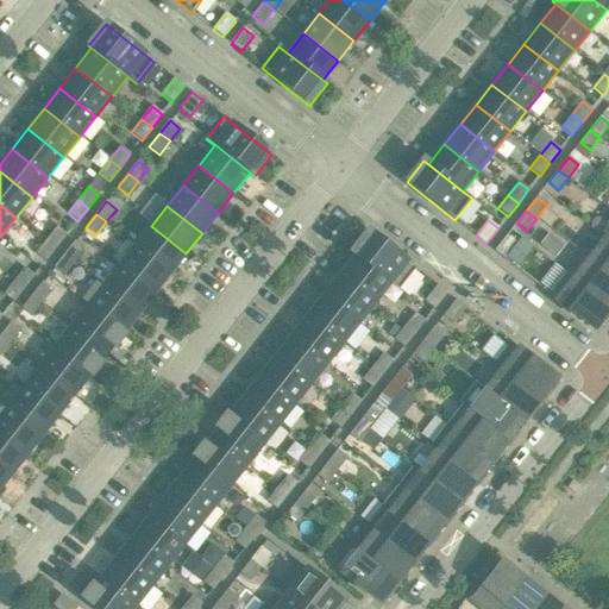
[(186,253),(151,226),(136,246),(170,274),(186,253)]
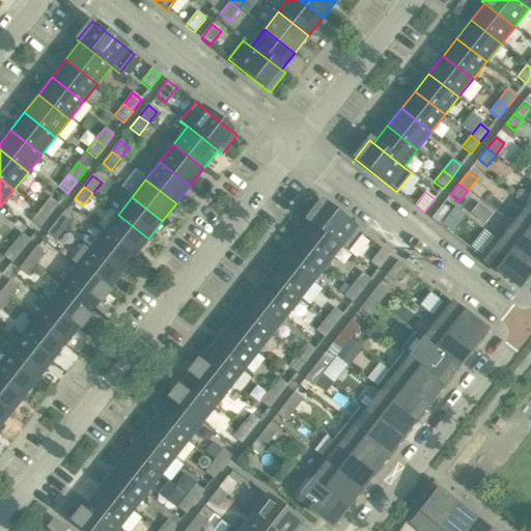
[(49,217),(58,205),(49,198),(40,210),(49,217)]
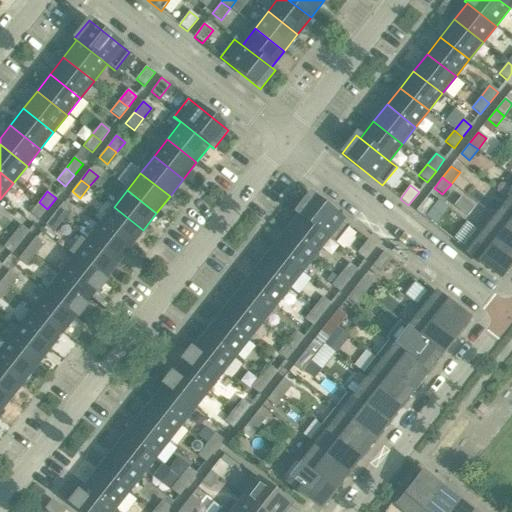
[(350,226),(309,194),(295,212),(336,244),(350,226)]
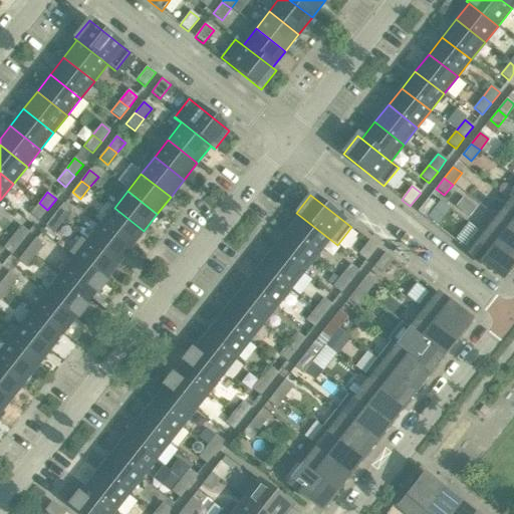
[(426,219),(436,206),(428,199),(417,212),(426,219)]
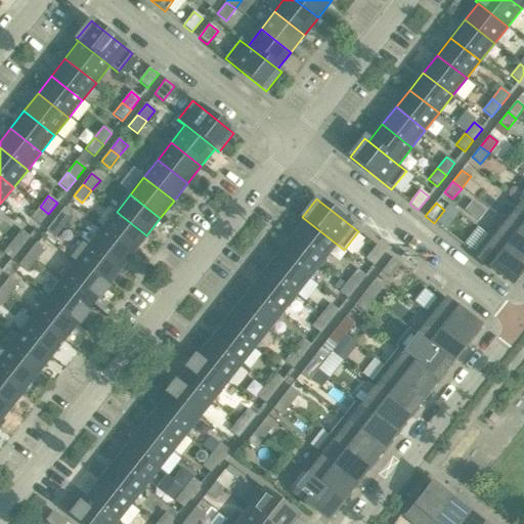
[(523,208),(521,206),(508,222),(501,217),(500,218),(523,236),(523,208)]
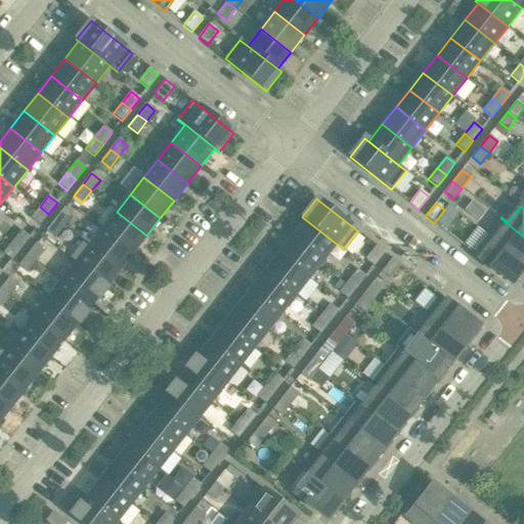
[(39,225),(48,214),(40,207),(31,218),(39,225)]
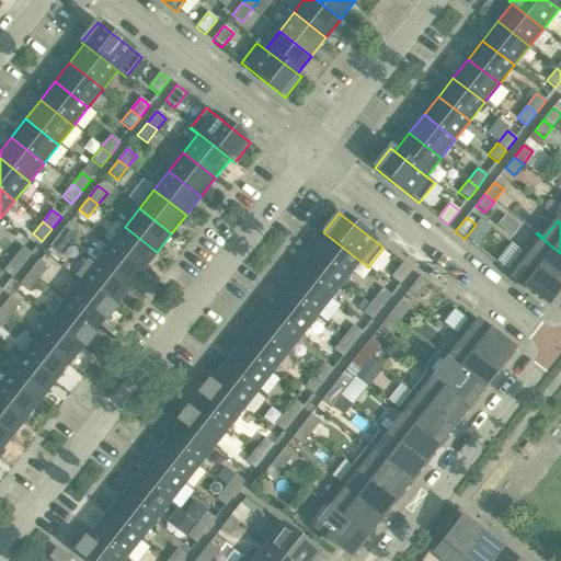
[(68,242),(78,230),(68,222),(59,235),(68,242)]
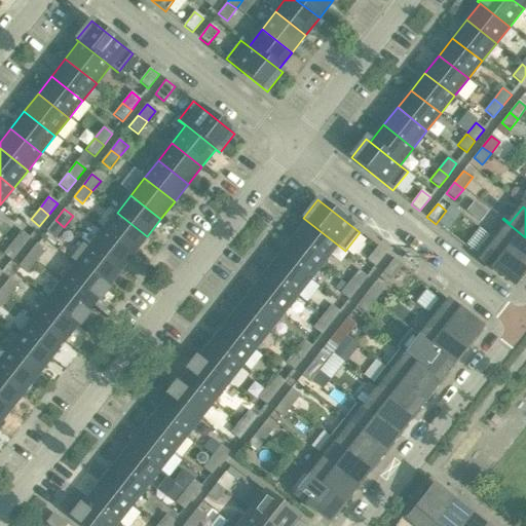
[(133,254),(147,236),(117,213),(103,230),(133,254)]
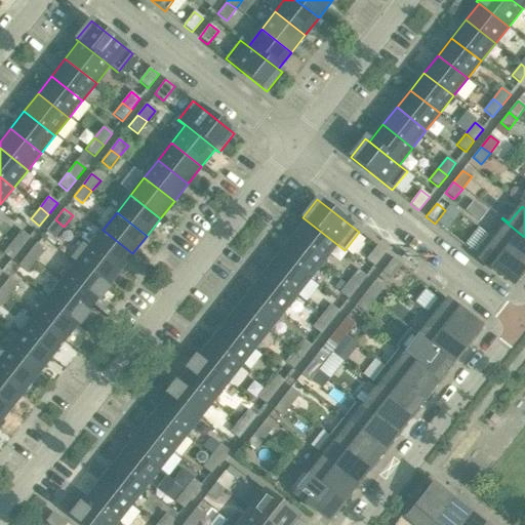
[(345,250),(303,217),(303,218),(306,221),(292,238),(322,261),(336,244),(344,250),(345,250)]
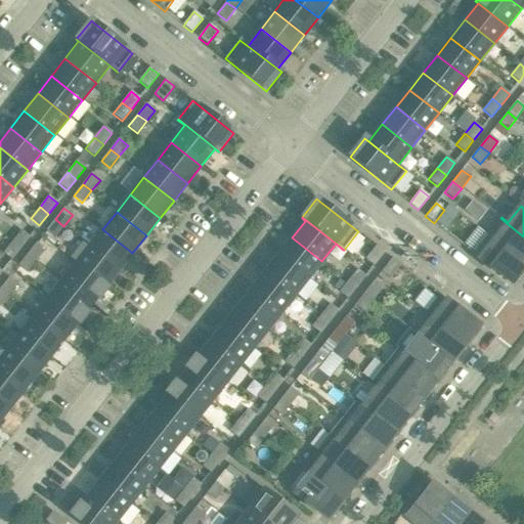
[(523,236),(500,218),(487,235),(523,264),(523,236)]
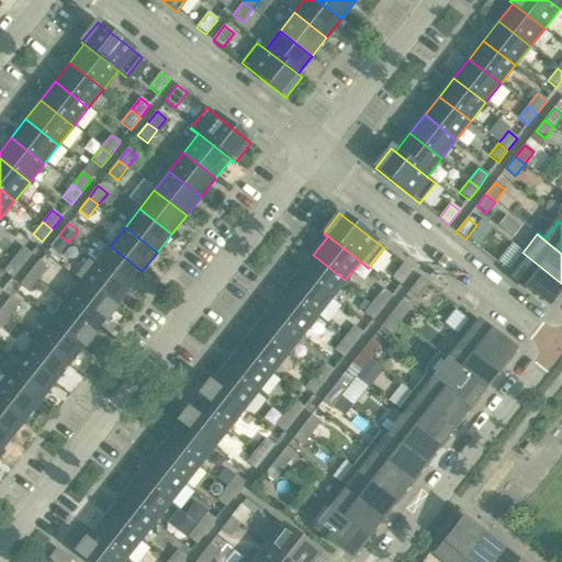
[(58,255),(68,243),(59,235),(49,247),(58,255)]
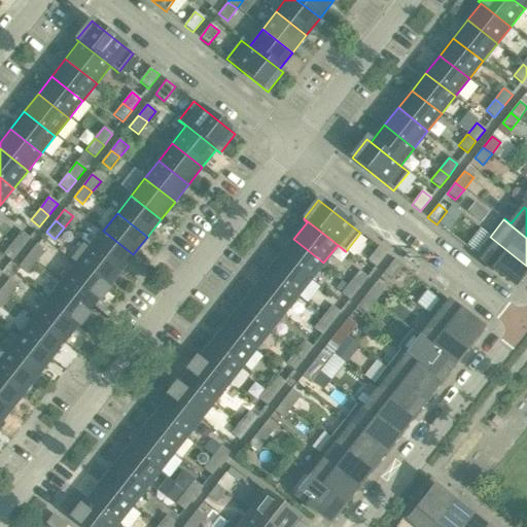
[(133,254),(103,231),(90,248),(119,272),(133,254)]
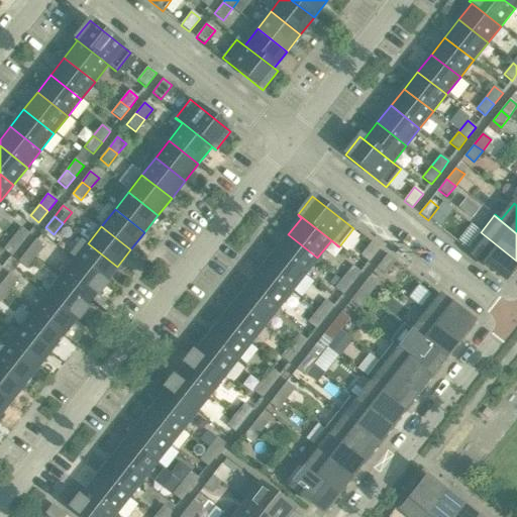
[(20,245),(29,234),(20,227),(12,238),(20,245)]
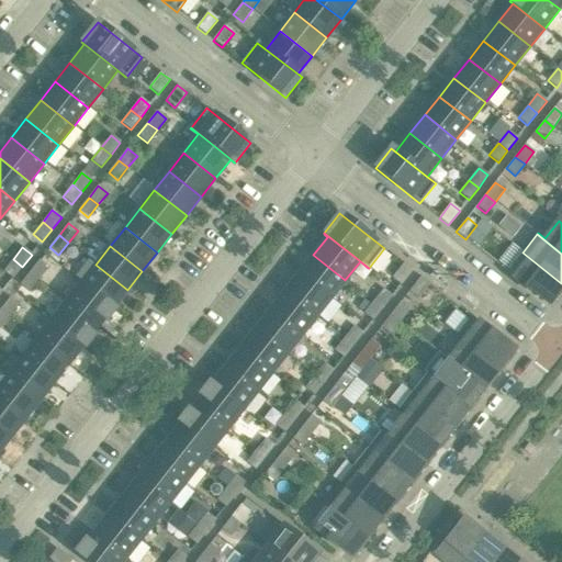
[(561,287),(561,283),(523,253),(507,272),(548,304),(561,287)]
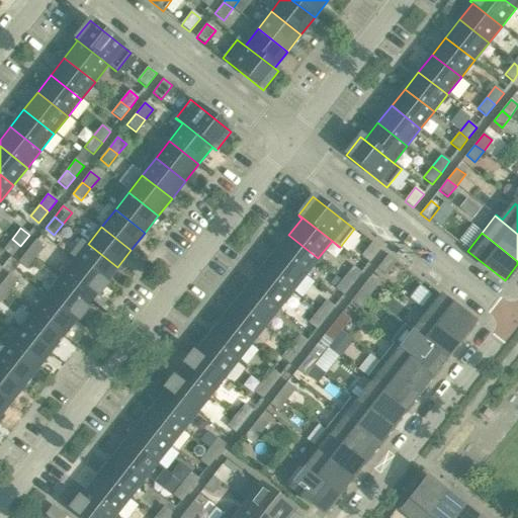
[(318,258),(288,235),(275,252),(305,275),(318,258)]
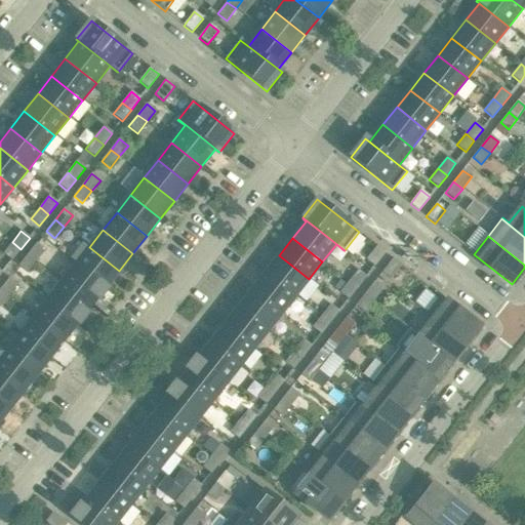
[(11,260),(21,249),(12,242),(3,254),(11,260)]
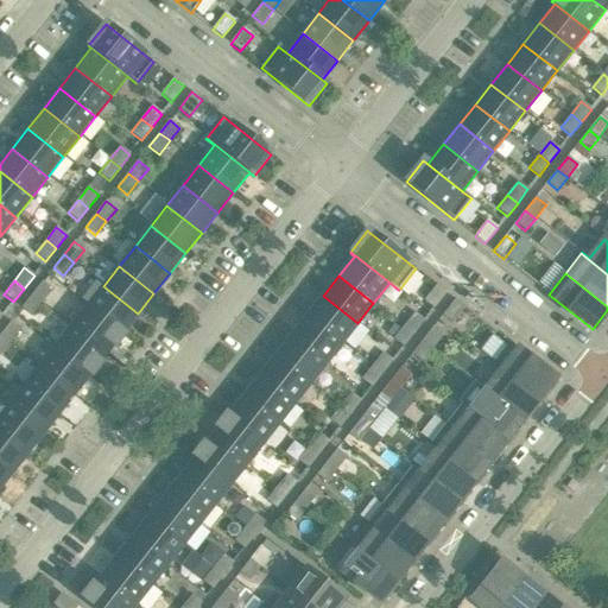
[(42,303),(52,290),(42,282),(32,295),(42,303)]
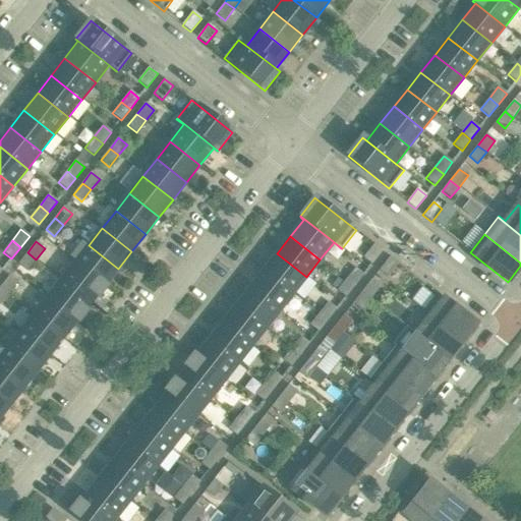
[(371,265),(383,251),(373,244),(363,257),(371,265)]
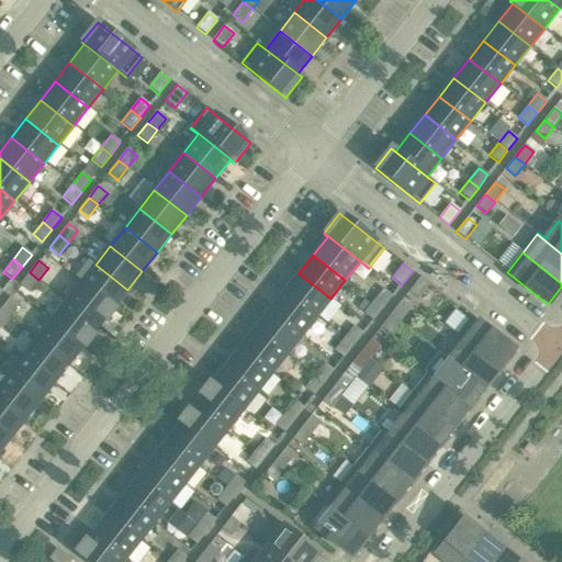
[(127,290),(96,265),(81,283),(113,308),(113,307),(127,290)]
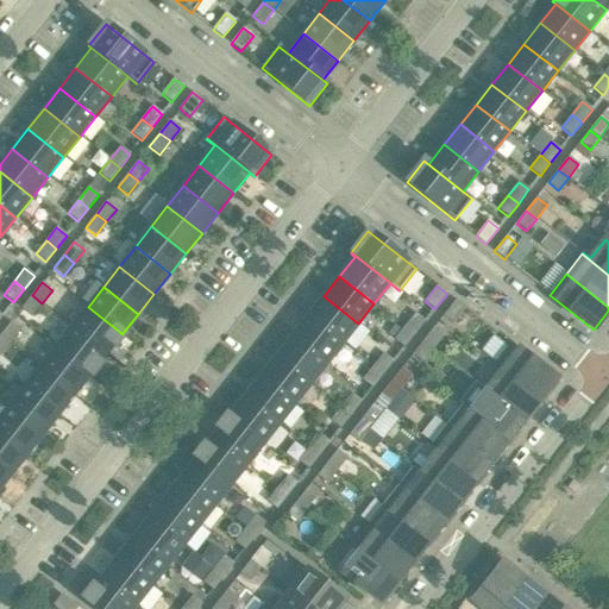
[(31,316),(42,303),(32,295),(22,309),(31,316)]
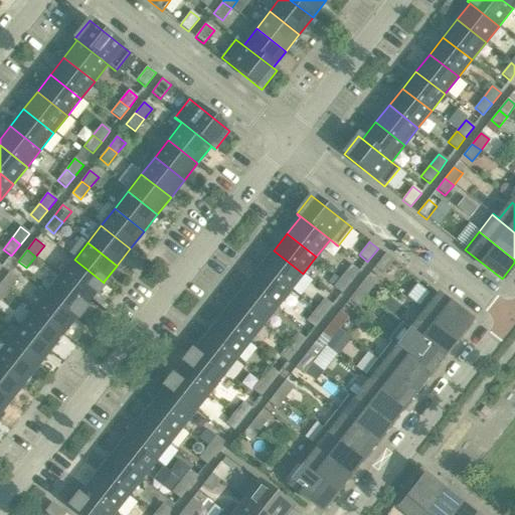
[(303,274),(274,250),(261,268),(290,291),(303,274)]
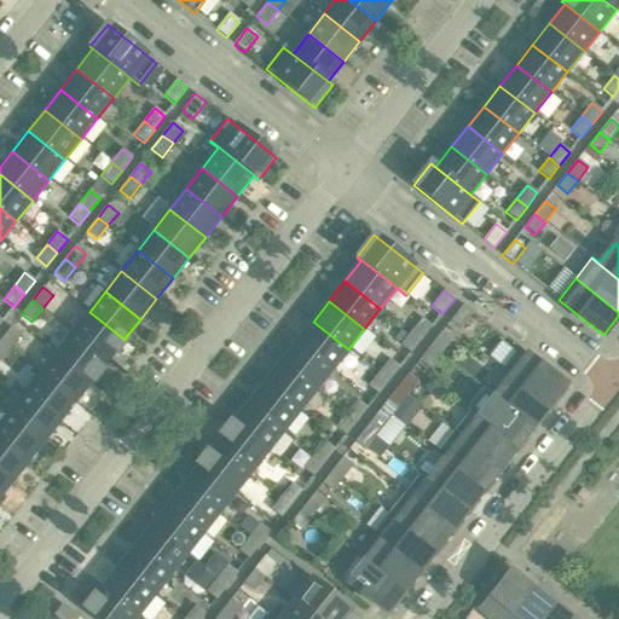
[(461,329),(473,313),(463,305),(450,322),(461,329)]
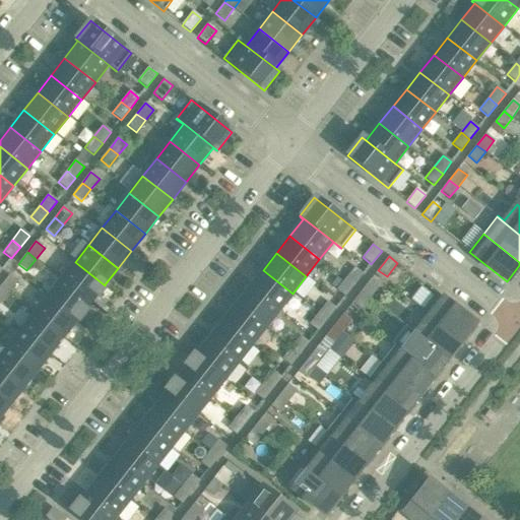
[(105,285),(75,262),(61,279),(90,303),(95,296),(99,298),(107,286),(105,284),(105,285)]
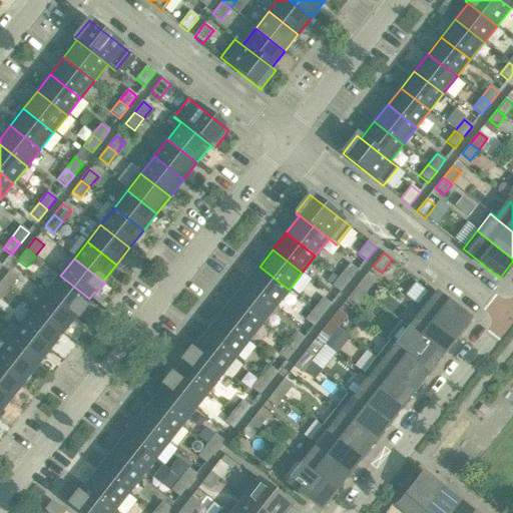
[(350,282),(358,271),(350,264),(341,275),(350,282)]
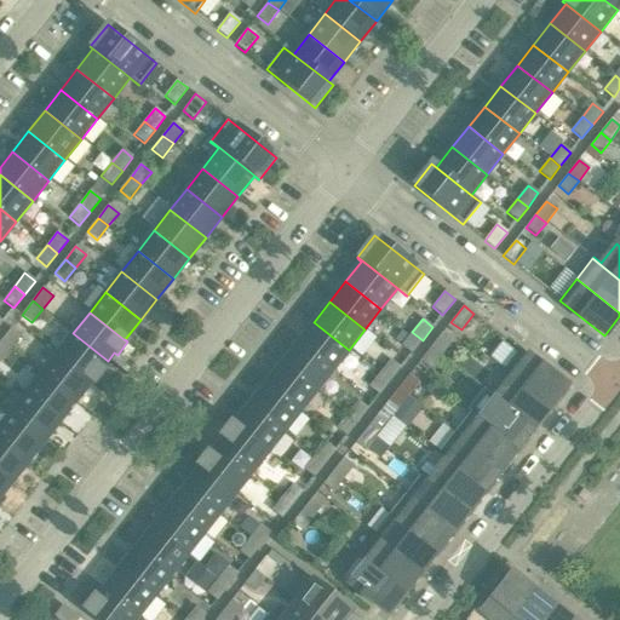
[(349,350),(314,322),(297,343),(332,371),(349,350)]
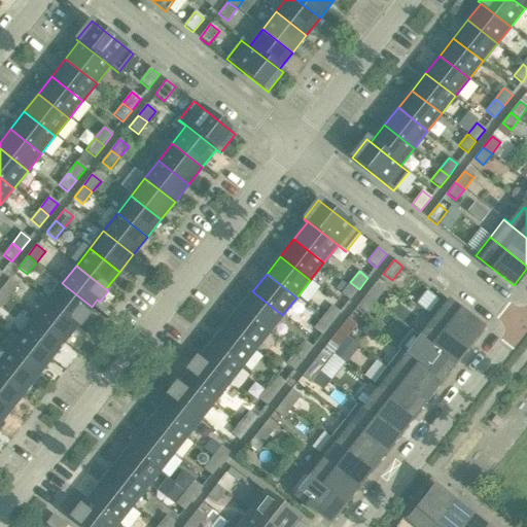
[(9,297),(18,286),(9,279),(0,290),(9,297)]
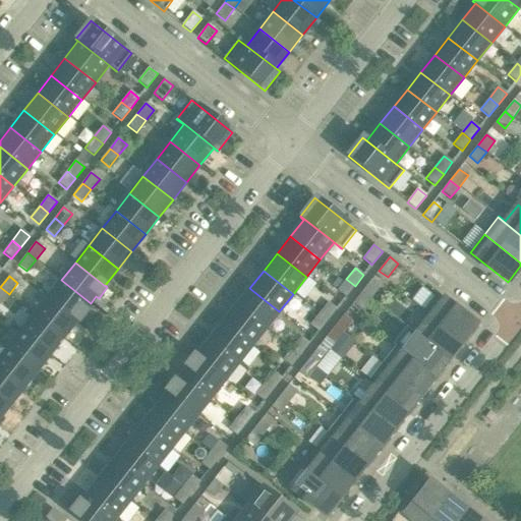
[(346,297),(355,286),(346,279),(337,291),(346,297)]
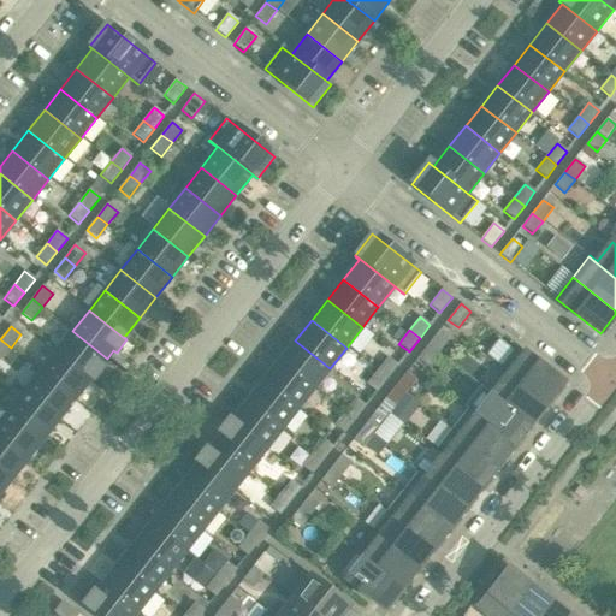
[(107,359),(72,331),(57,351),(92,379),(90,380),(93,381),(104,368),(101,367),(107,359)]
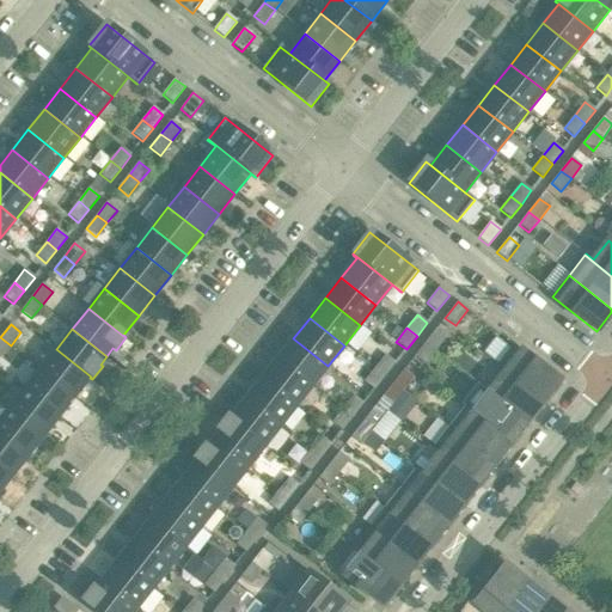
[(435,352),(445,338),(435,330),(424,343),(435,352)]
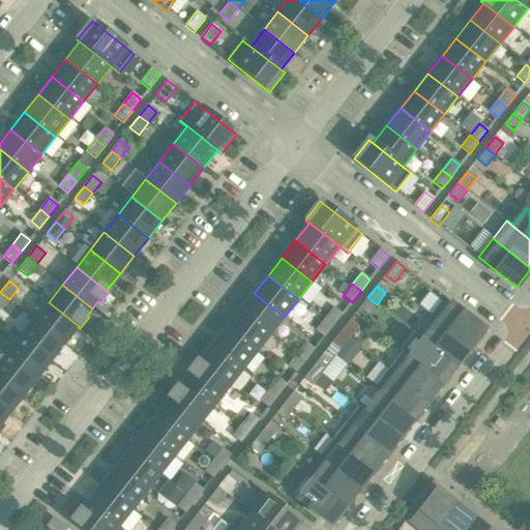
[(0,310),(9,299),(0,292),(0,310)]
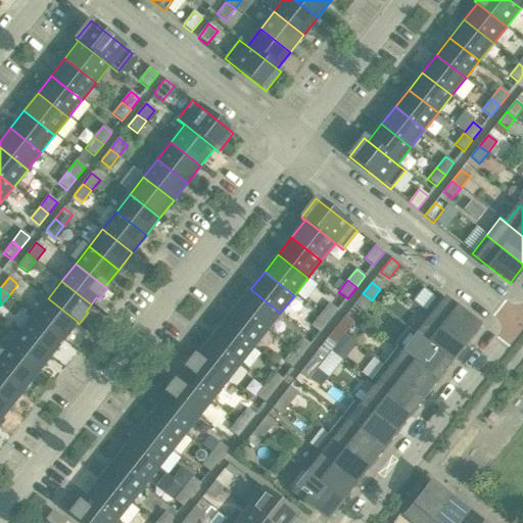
[(280,313),(250,289),(237,306),(267,330),(280,313)]
